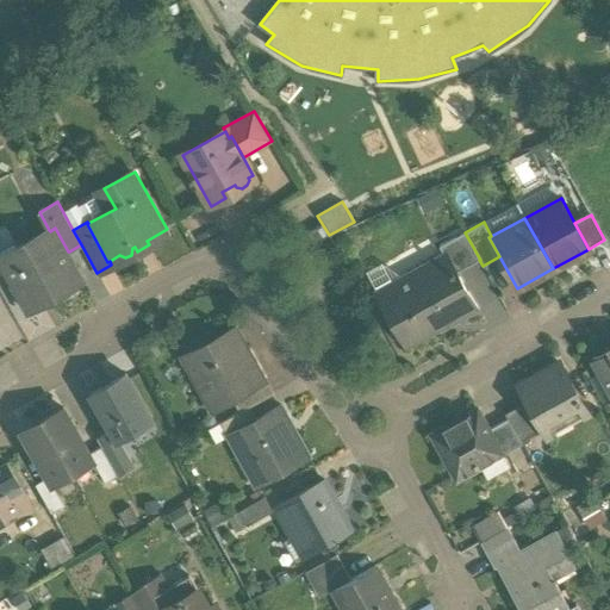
[(328,236),(322,225),(316,229),(322,240),(328,236)]
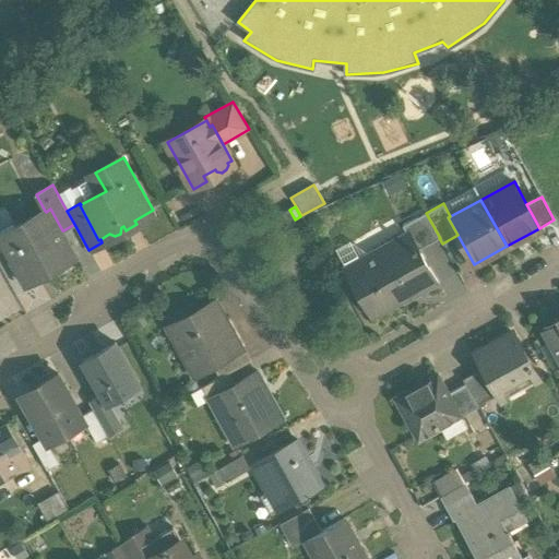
[(45,211),(16,227),(14,233),(18,238),(3,247),(23,282),(44,271),(49,273),(54,271),(56,264),(75,253),(63,230),(62,230),(50,209),(46,212),(45,211)]
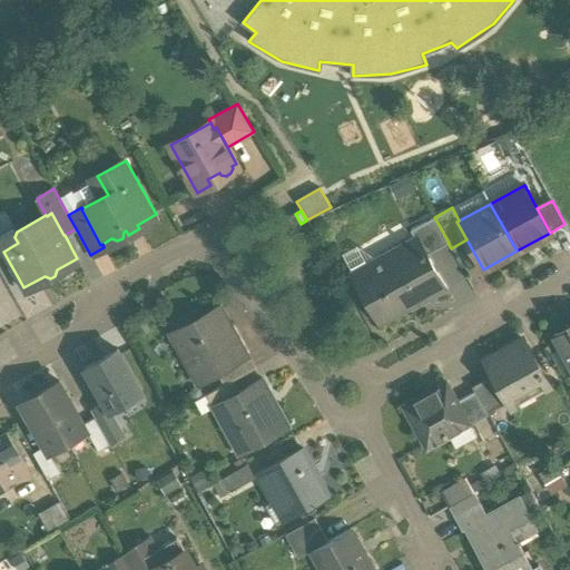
[(449,243),(434,217),(411,229),(415,236),(416,235),(428,254),(448,243),(449,243)]
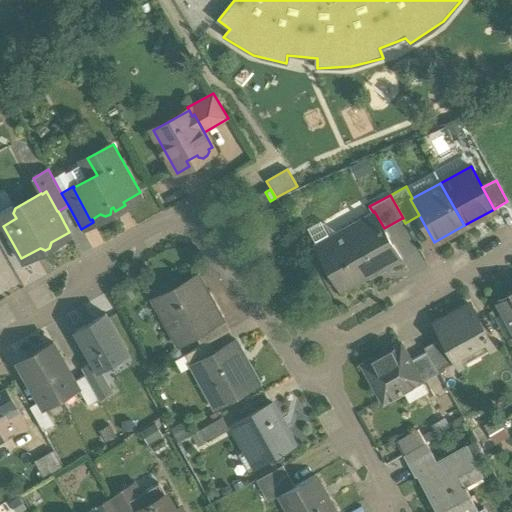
[(384,228),(374,211),(373,212),(345,228),(346,230),(318,246),(341,288),(378,267),(380,271),(401,260),(384,228)]
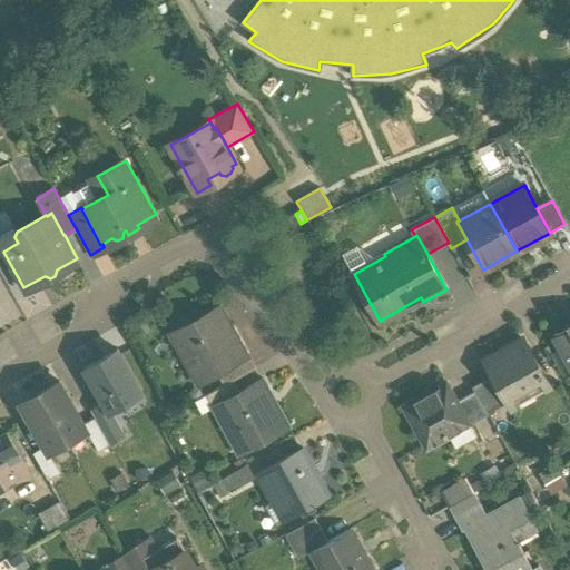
[(217,308),(172,334),(190,367),(203,361),(212,376),(218,373),(249,356),(224,311),(217,308)]
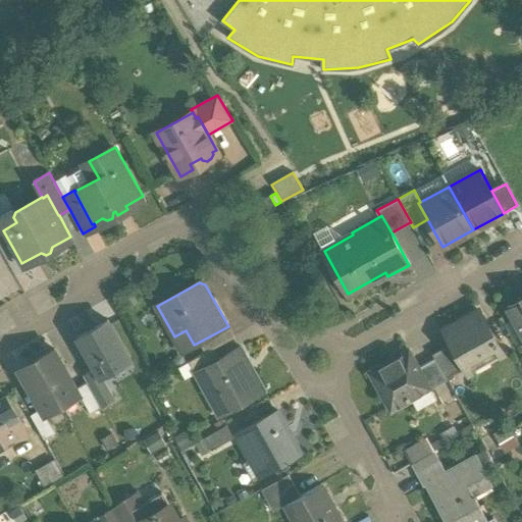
[(521,295),(520,297),(521,300),(508,308),(521,333),(521,295)]
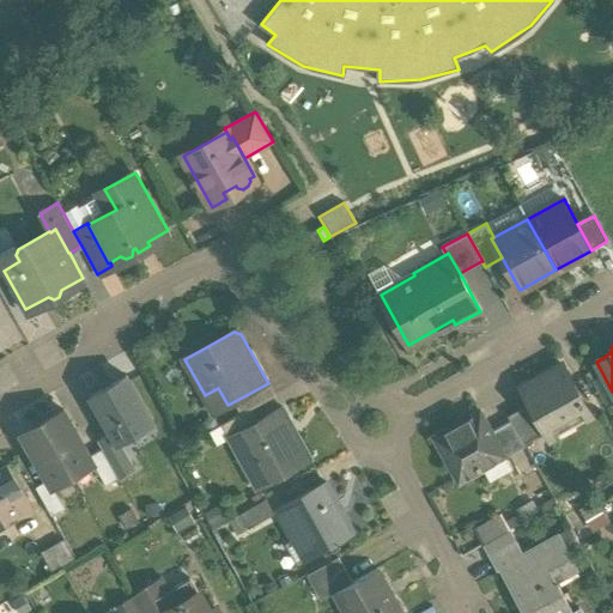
[(592,416),(563,364),(521,388),(530,404),(546,431),(569,419),(572,425),(592,416)]
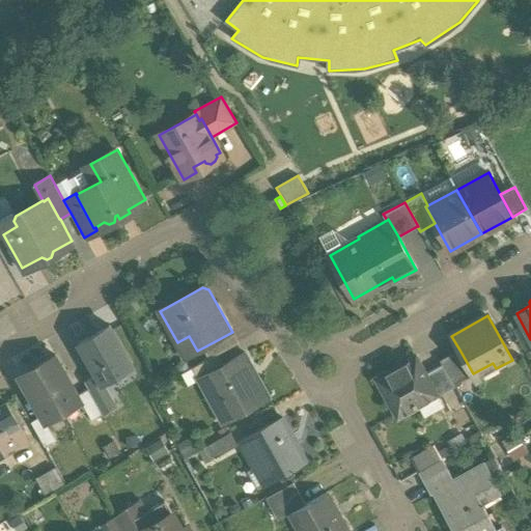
[(132,366),(109,326),(79,343),(98,374),(102,383),(132,366)]
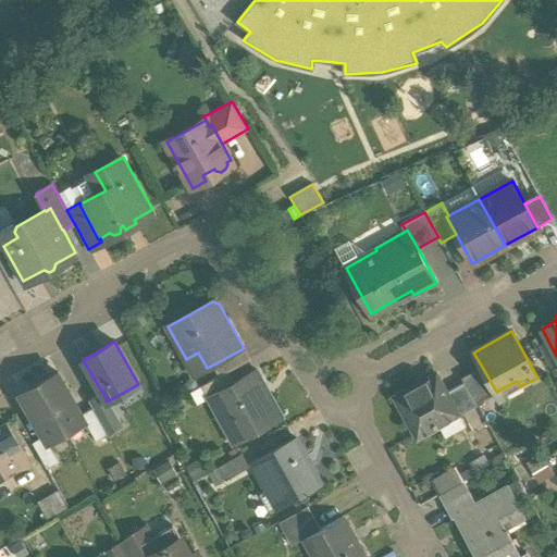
[(244,348),(213,364),(220,375),(227,371),(249,359),(244,348)]
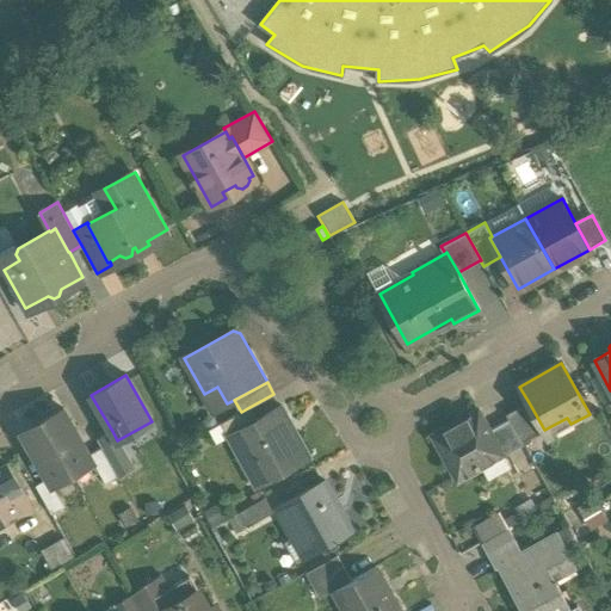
[(529,402),(507,415),(510,420),(522,443),(544,430),(529,402)]
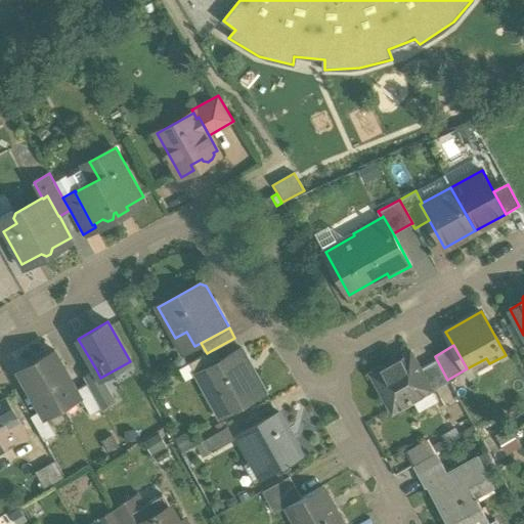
[(266,391),(243,347),(220,359),(200,370),(210,389),(213,388),(226,412),(266,391)]
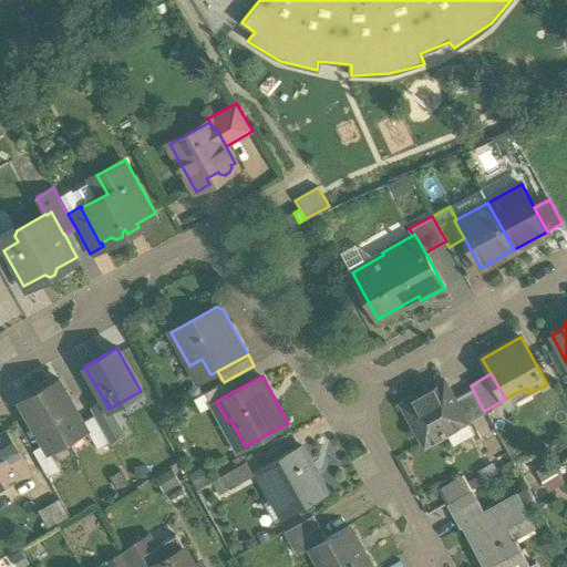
[(224,382),(205,392),(212,404),(216,401),(238,389),(232,378),(224,382)]
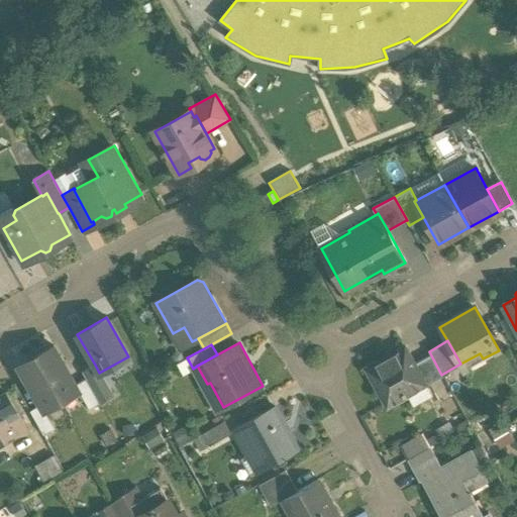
[(76,385),(54,346),(36,355),(62,400),(79,391),(79,390),(76,385)]
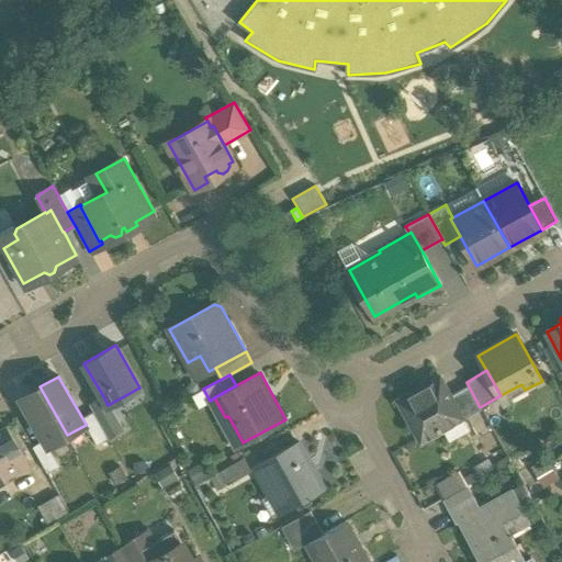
[(441,377),(398,400),(423,444),(445,430),(447,429),(444,424),(459,415),(462,422),(464,419),(470,417),(457,393),(452,396),(441,377)]
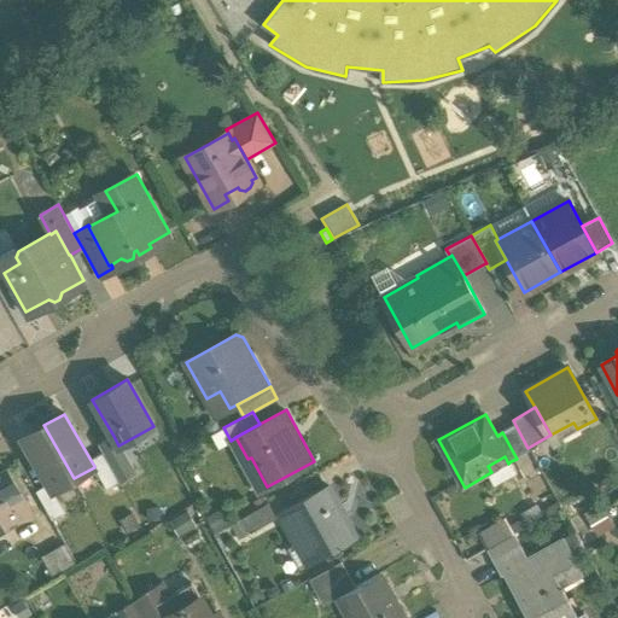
[(74,478),(44,425),(23,437),(48,484),(52,490),(53,490),(74,478)]
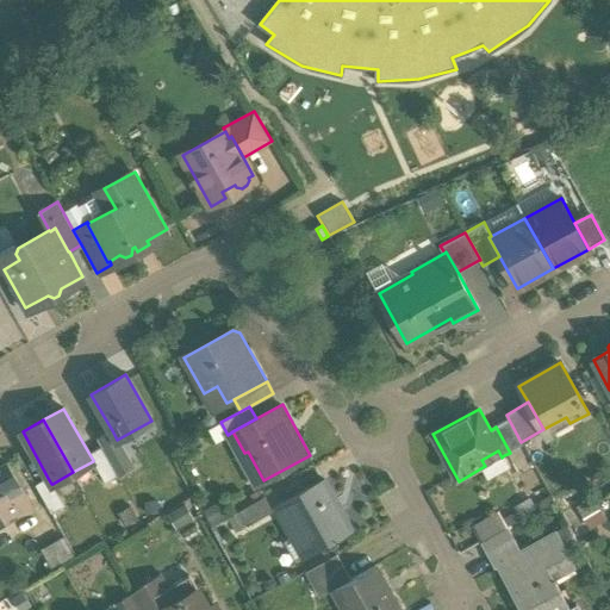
[(521,442),(509,419),(496,427),(510,453),(523,446),(521,442)]
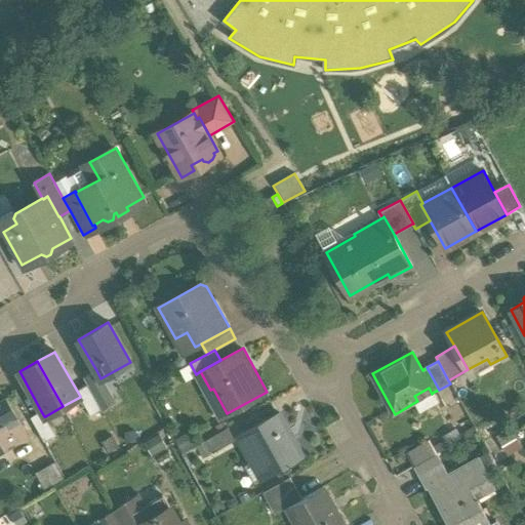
[(96,370),(83,377),(87,385),(102,409),(114,402),(101,378),(96,370)]
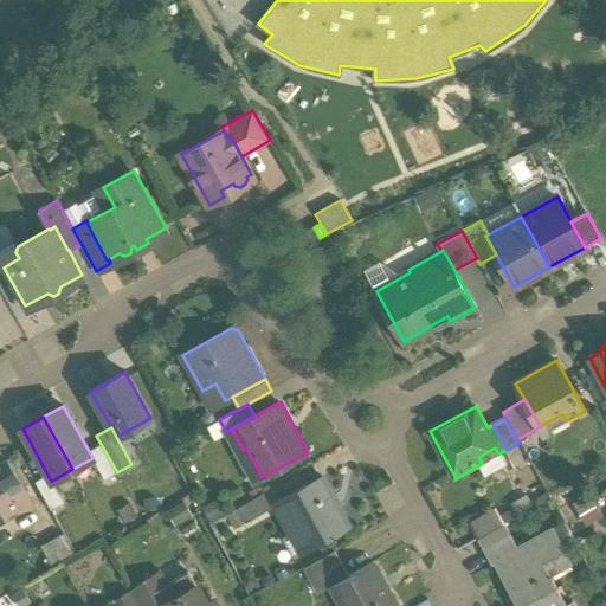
[(117,472),(101,444),(89,451),(92,457),(92,458),(104,479),(117,472)]
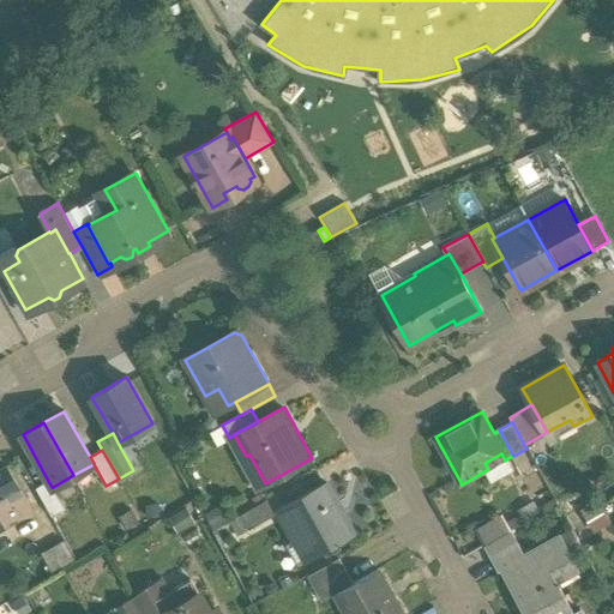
[(501,453),(485,463),(488,469),(486,470),(492,480),(513,468),(507,458),(505,461),(501,453)]
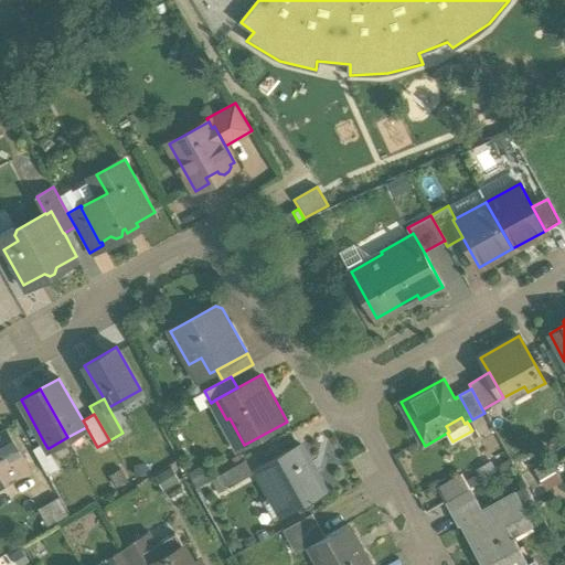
[(8,429),(0,433),(0,457),(6,455),(9,461),(21,454),(8,429)]
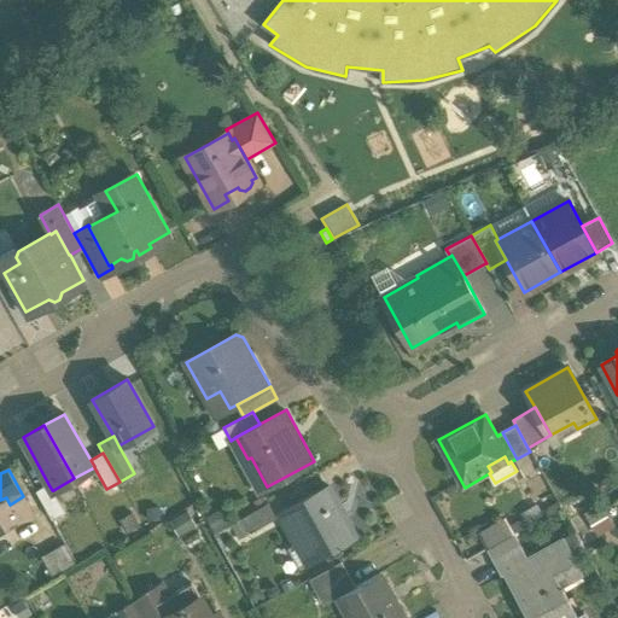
[(52,490),(48,484),(36,490),(52,520),(65,513),(53,490),(52,490)]
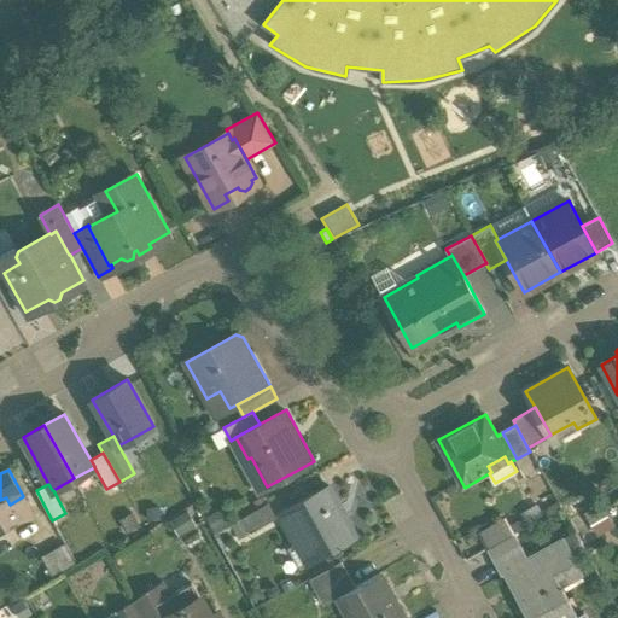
[(327,485),(279,512),(308,563),(355,536),(327,485)]
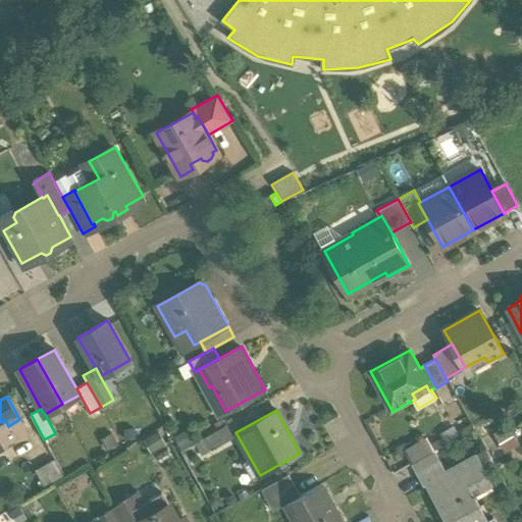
[(226,424),(205,436),(212,449),(233,436),(226,424)]
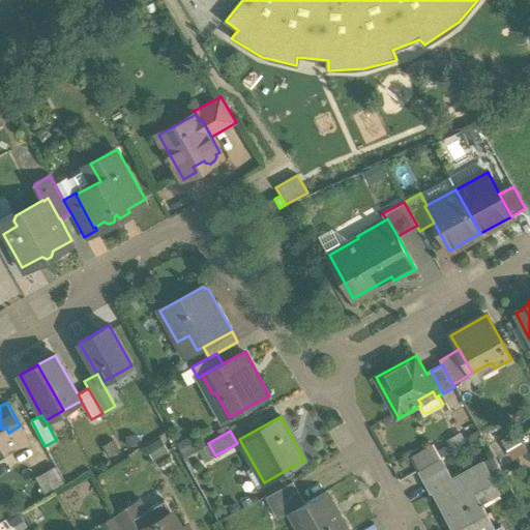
[(494,457),(484,463),(494,479),(503,474),(494,457)]
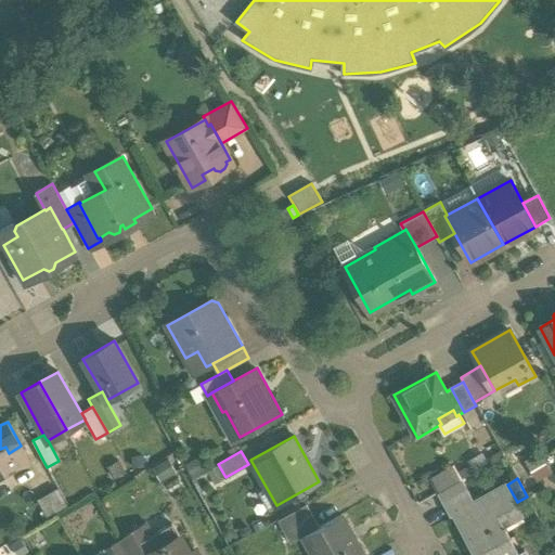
[(462,479),(437,493),(450,516),(475,502),(474,501),(462,479)]
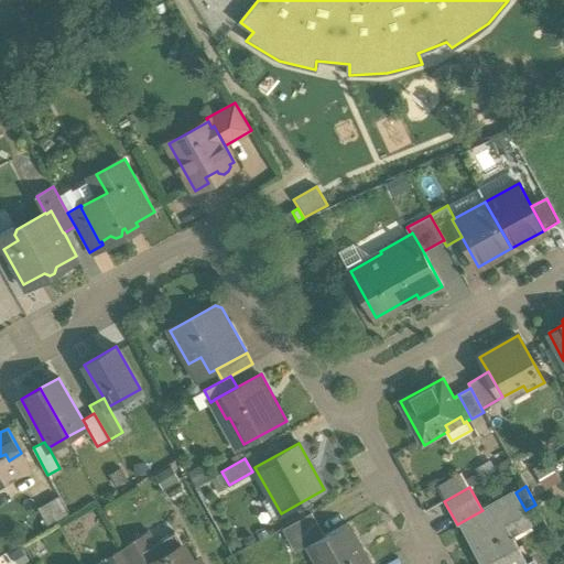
[(514,490),(481,509),(483,510),(457,524),(457,525),(463,522),(475,545),(473,546),(481,563),(523,563),(528,562),(527,562),(510,531),(508,531),(505,524),(524,513),(525,514),(527,513),(525,510),(516,492),(514,490)]
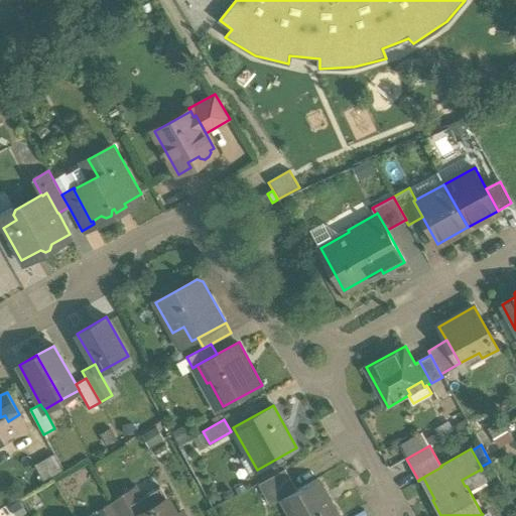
[(285,469),(259,483),(270,504),(281,498),(296,490),(285,469)]
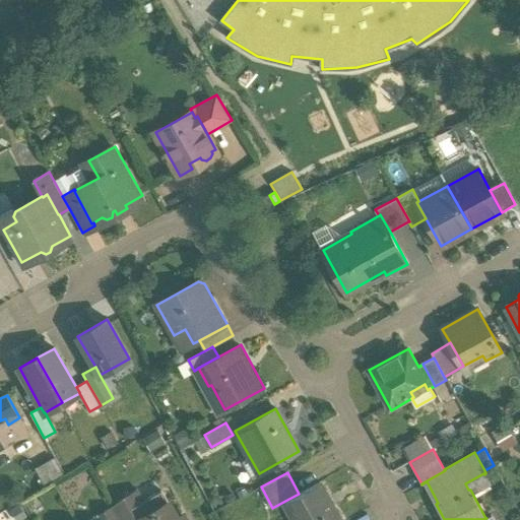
[(299,494),(283,502),(293,519),(340,519),(319,481),(299,494)]
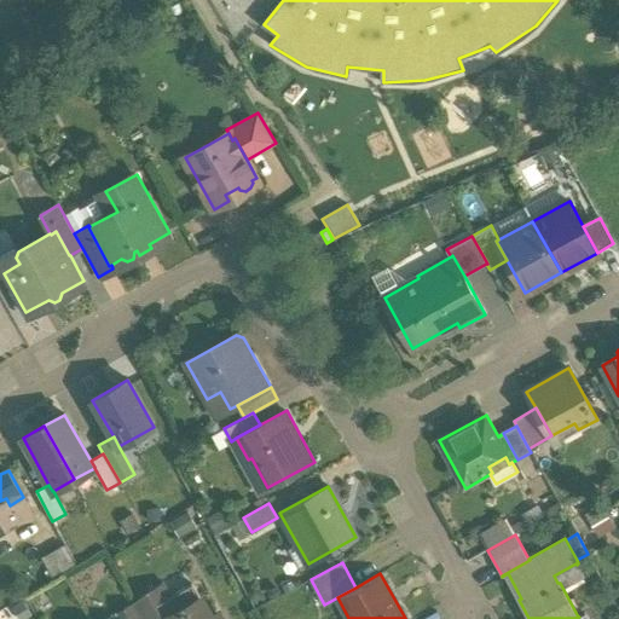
[(210,618),(192,584),(156,605),(154,606),(161,618),(219,618),(217,614),(210,618)]
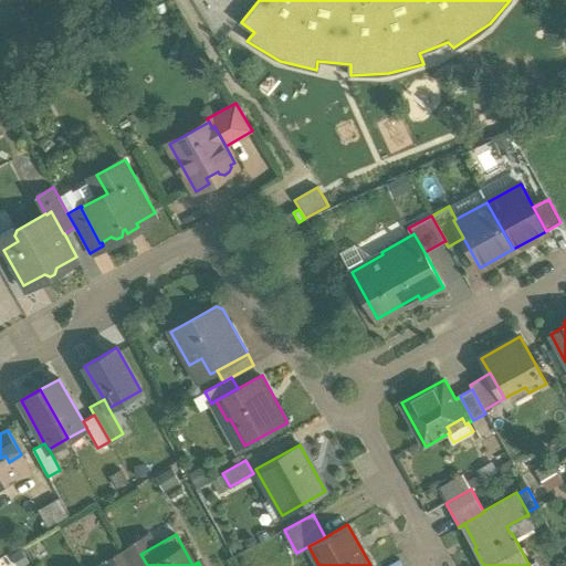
[(147,565),(140,554),(143,553),(138,545),(124,553),(130,565),(147,565)]
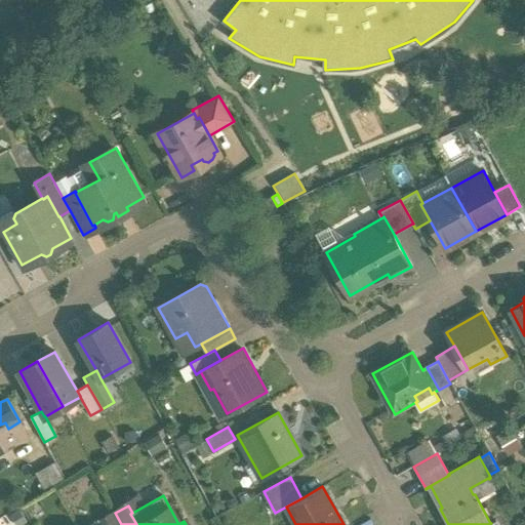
[(121,524),(115,513),(114,513),(102,520),(105,524),(121,524)]
